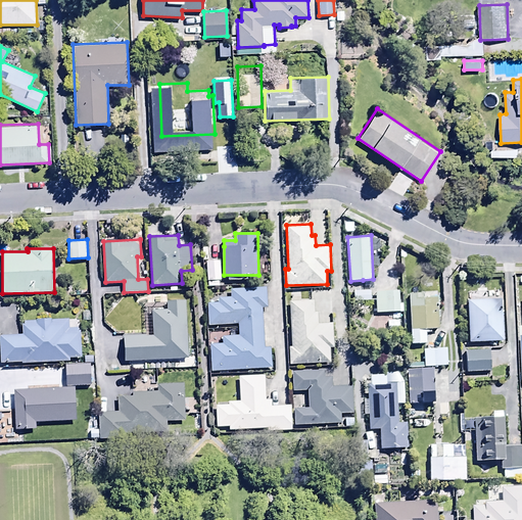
[(221,261),(207,261),(208,279),(222,278),(221,261)]
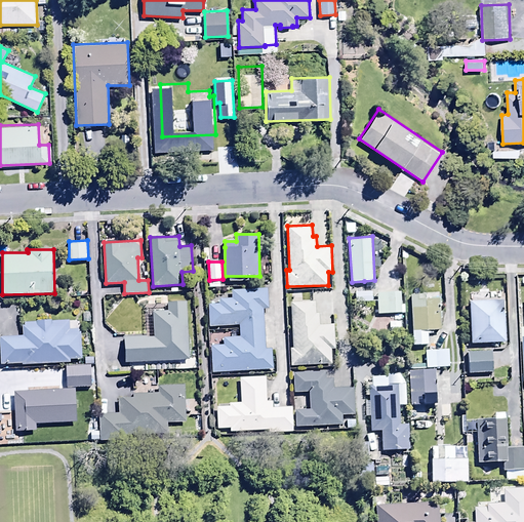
[(374,280),(364,281),(365,290),(368,290),(369,306),(377,306),(377,313),(400,312),(399,292),(378,293),(377,280),(374,280)]
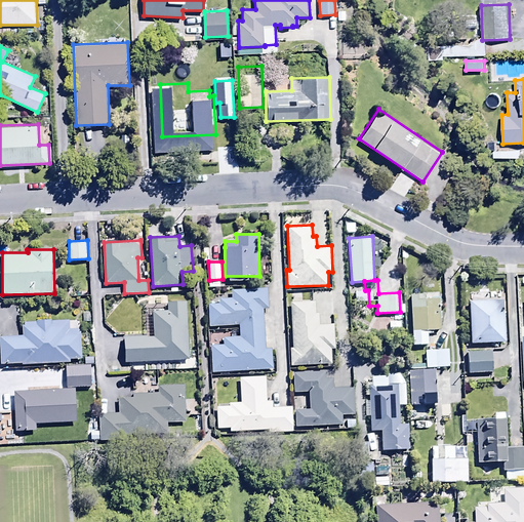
[(211,345),(212,370),(273,368),(272,348),(265,348),(264,308),(268,308),(267,287),(231,288),(231,296),(219,296),(219,303),(208,303),(209,325),(239,324),(240,335),(224,335),(224,345),(211,345)]
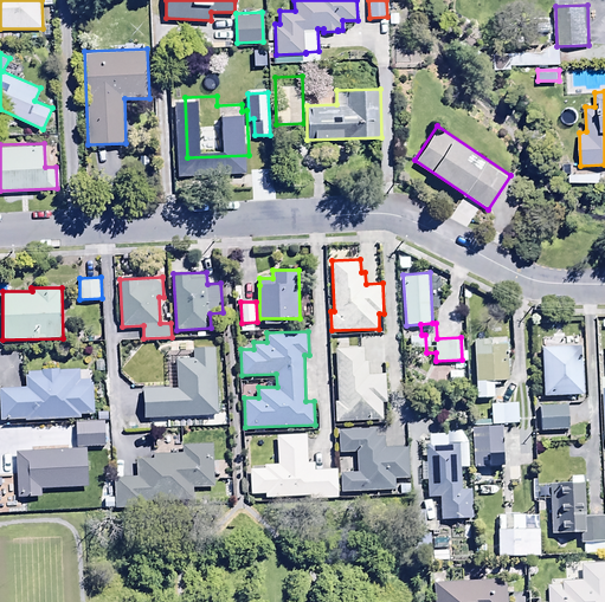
[(508,336),(475,337),(477,397),(495,396),(494,382),(509,381),(508,336)]
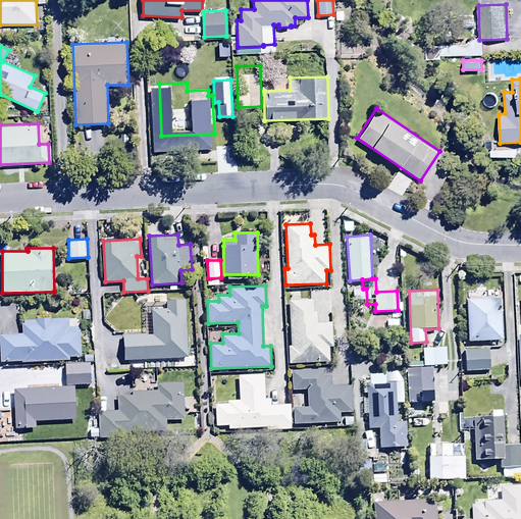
[(501,297),(467,299),(470,340),(503,338),(501,297)]
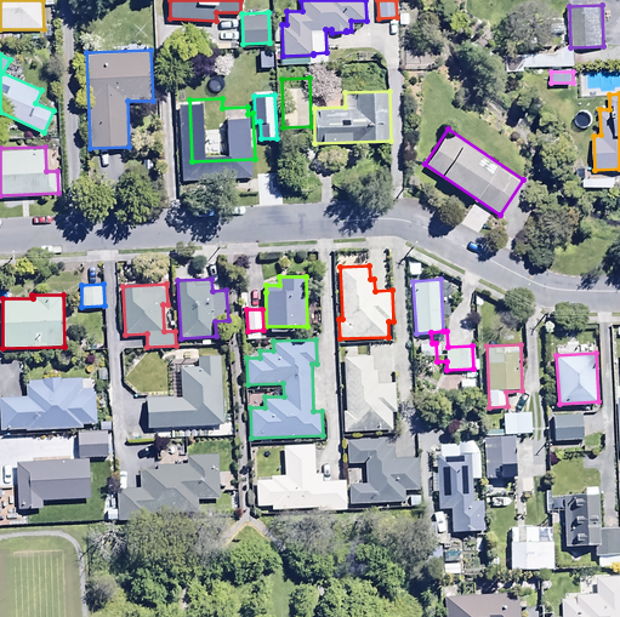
[(373,355),(345,356),(346,410),(343,410),(345,432),(391,429),(391,412),(397,412),(396,381),(377,382),(377,371),(374,371),(373,355)]
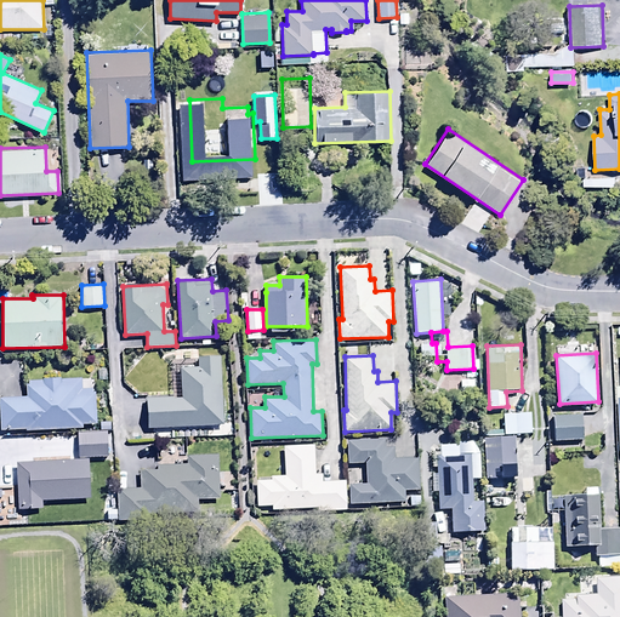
[(223,426),(220,356),(199,358),(199,366),(181,367),(182,394),(148,395),(149,428),(223,426)]
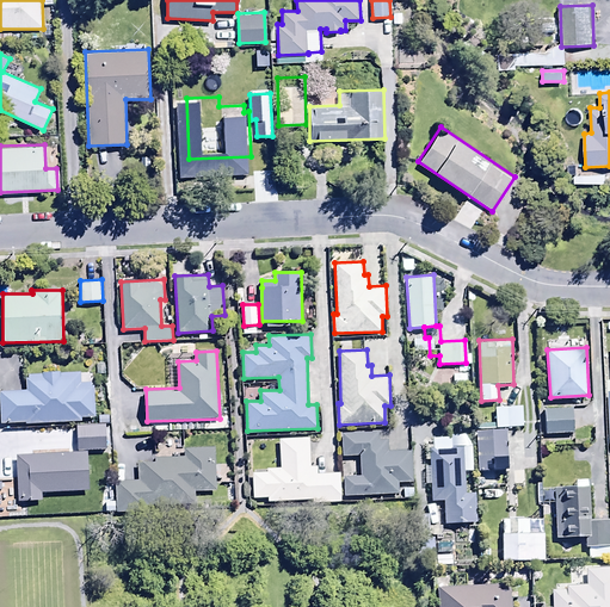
[(0,390),(0,407),(1,422),(25,421),(25,423),(82,421),(82,416),(96,415),(94,381),(81,382),(81,371),(25,373),(25,390),(0,390)]
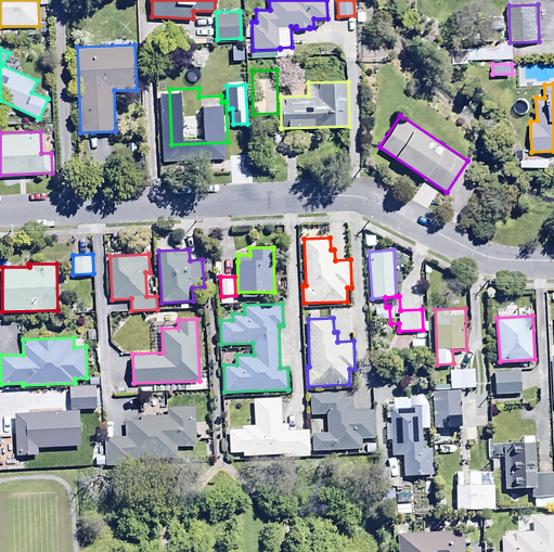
[(424,339),(412,338),(412,350),(424,350),(424,339)]
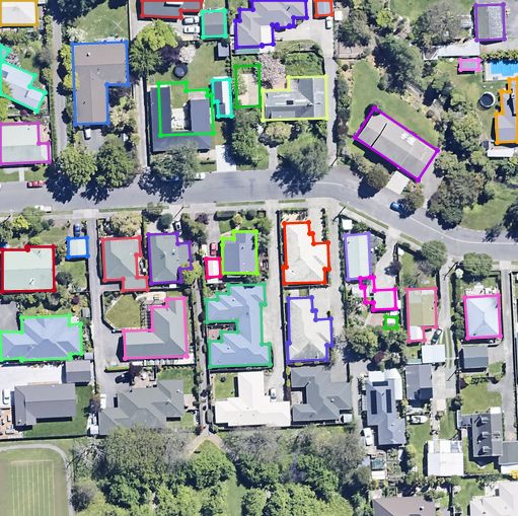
[(443,345),(421,345),(421,362),(443,362),(443,345)]
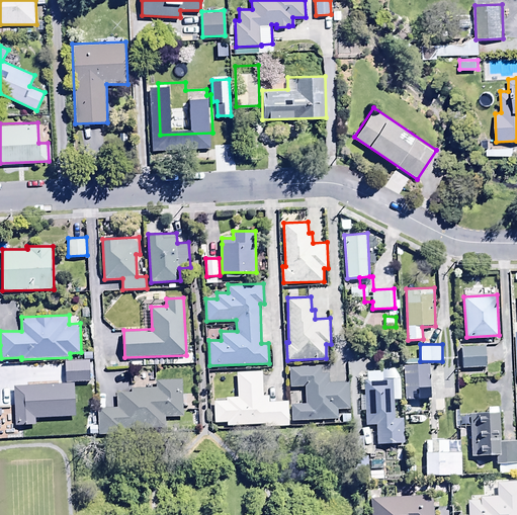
[(485,346),(461,347),(461,366),(486,366),(485,346)]
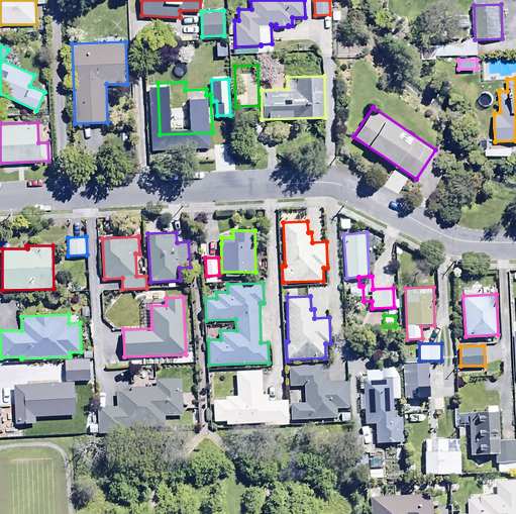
[(71,364),(57,364),(57,376),(71,376),(71,364)]
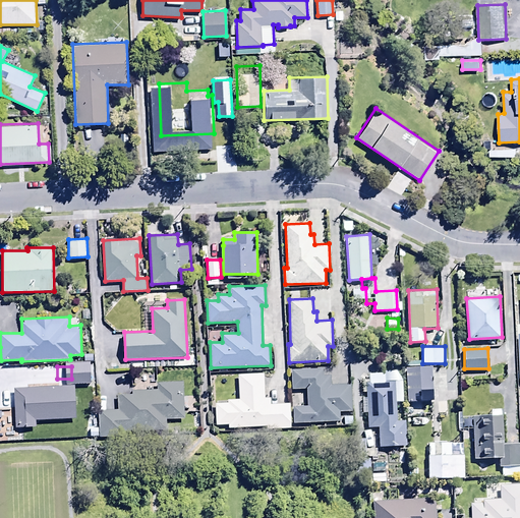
[(323,367),(292,369),(293,389),(305,389),(306,405),(292,406),(293,422),(340,420),(340,410),(352,410),(351,385),(331,386),(330,375),(323,375),(323,367)]
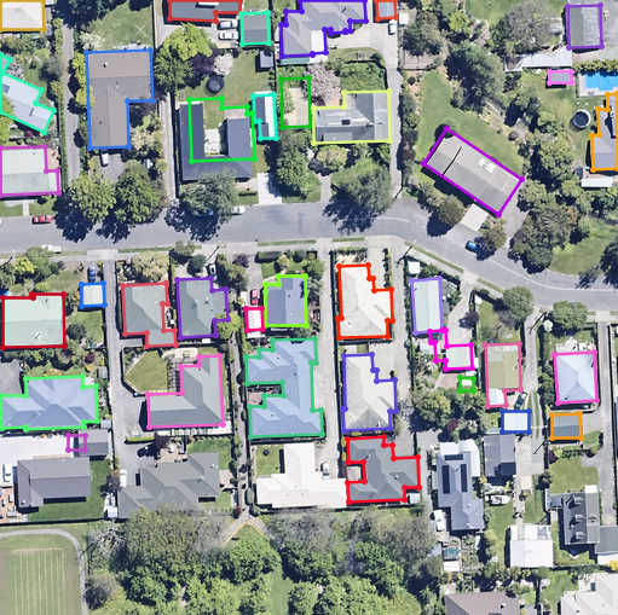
[(514,436),(483,436),(484,479),(515,477),(514,436)]
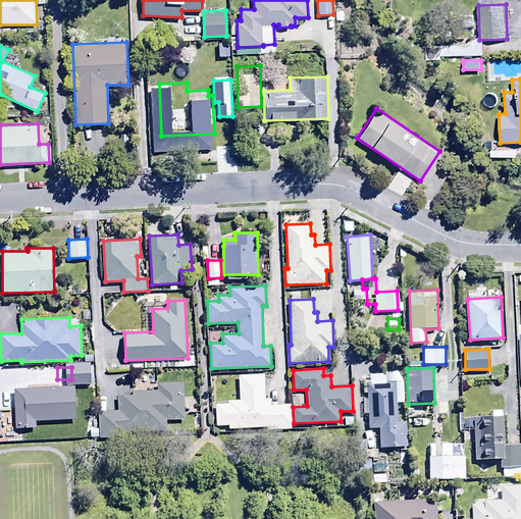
[(385,373),(368,374),(369,426),(379,426),(380,446),(406,445),(405,419),(398,420),(397,382),(385,382),(385,373)]
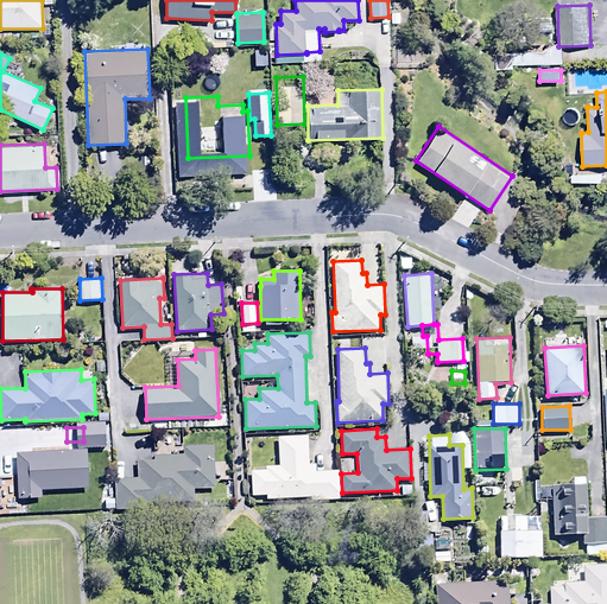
[(308,436),(278,437),(279,465),(251,466),(252,495),(266,494),(266,497),(311,496),(311,501),(339,500),(337,469),(316,470),(316,462),(309,462),(308,436)]
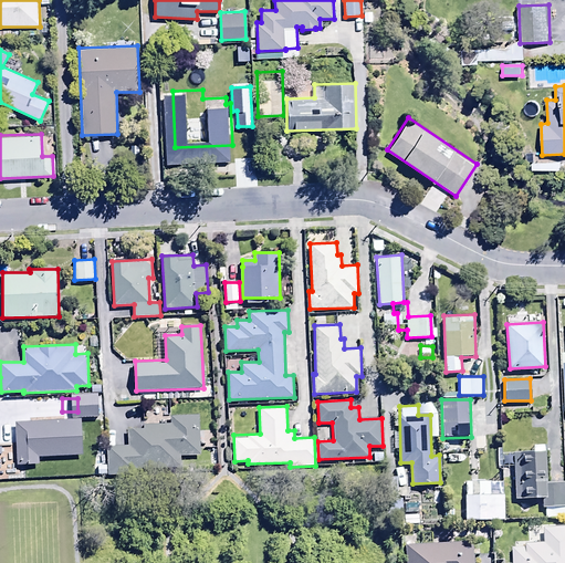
[(108,446),(108,473),(135,472),(134,465),(182,464),(181,454),(200,454),(199,414),(170,414),(170,423),(144,424),(144,428),(127,428),(127,445),(108,446)]
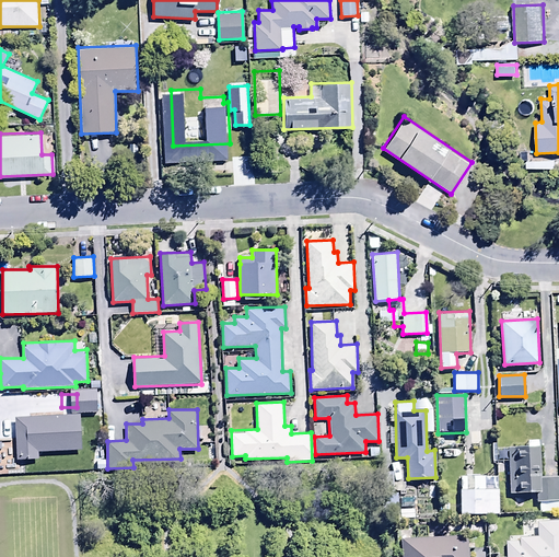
[(80,413),(14,417),(16,461),(38,459),(38,453),(82,451),(80,413)]
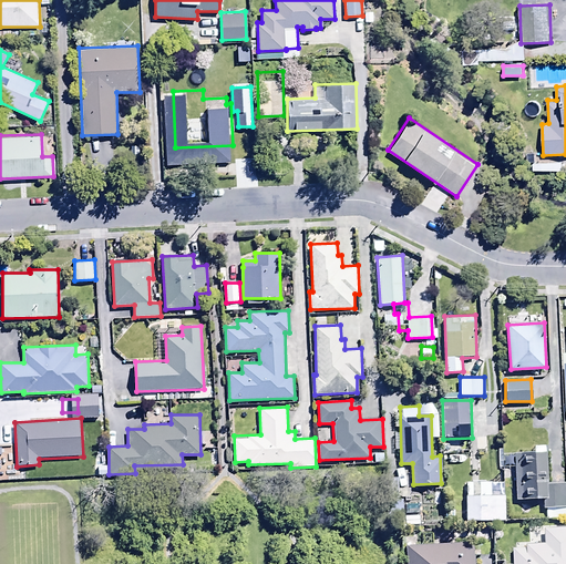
[(547,452),(514,453),(516,500),(543,499),(544,508),(546,508),(546,516),(565,515),(565,481),(548,482),(547,452)]
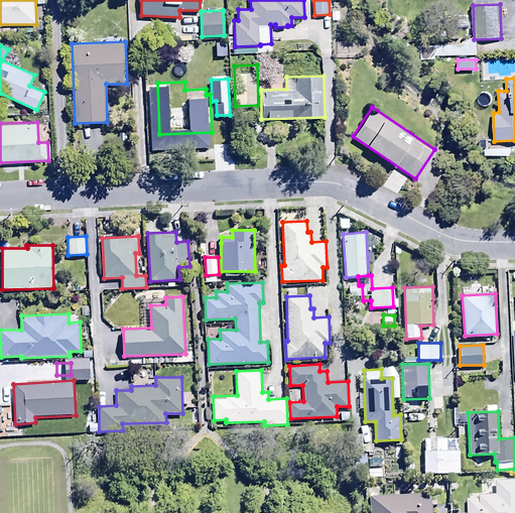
[(351,455),(353,455),(354,476),(382,476),(382,468),(368,468),(368,454),(363,454),(363,433),(350,434),(351,455)]
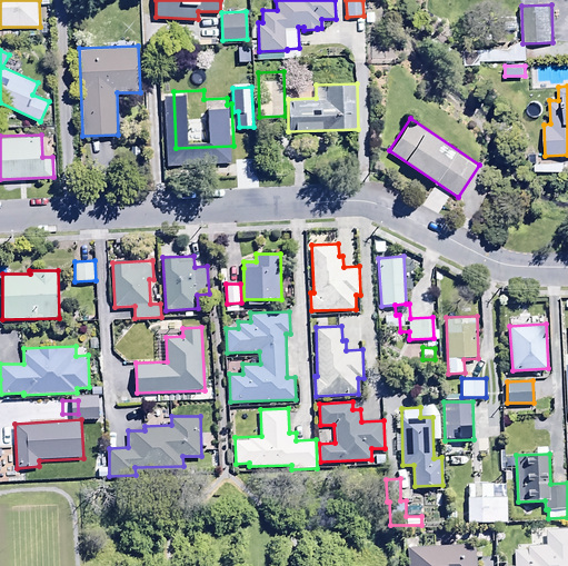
[(467,497),(467,522),(507,522),(507,496),(488,496),(488,489),(474,489),(474,497),(467,497)]
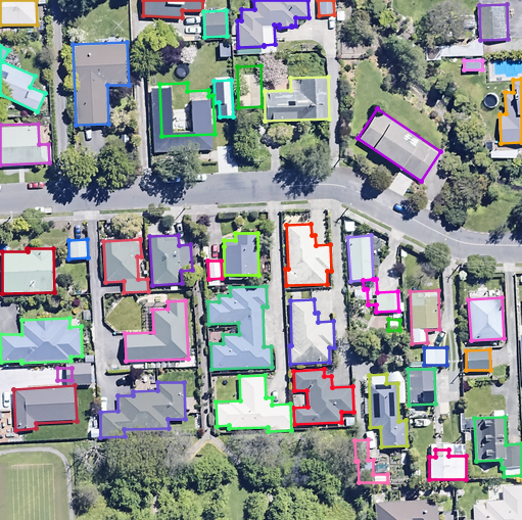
[(487,504),(474,505),(474,519),(521,519),(521,484),(504,485),(505,501),(487,502),(487,504)]
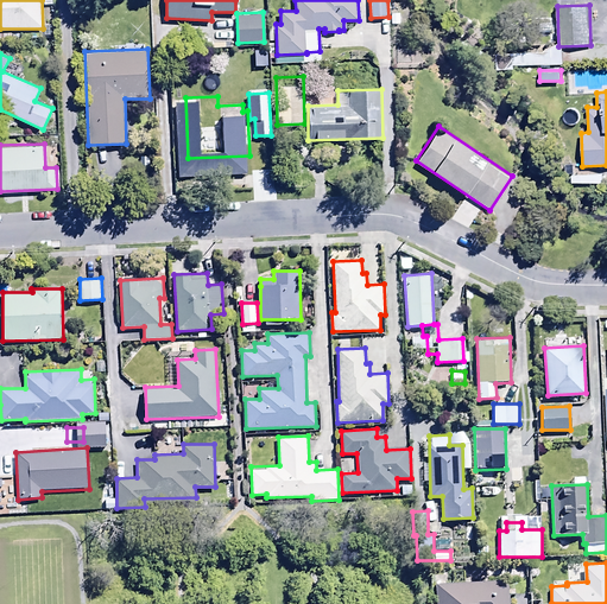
[(509,582),(435,584),(435,603),(507,603),(507,595),(517,593),(516,587),(509,587),(509,582)]
